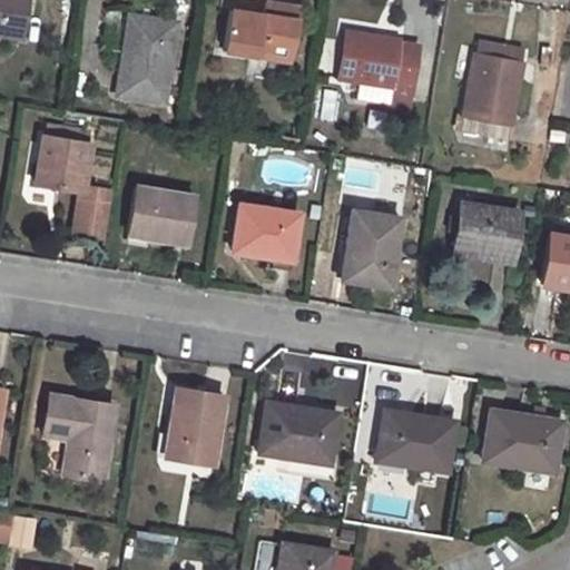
[(0,0),(0,33),(21,38),(27,0),(0,0)]
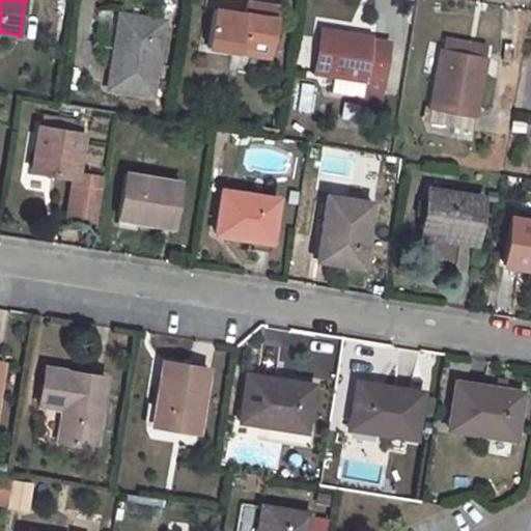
[(215,7),(207,47),(271,57),(279,6),(247,0),(244,14),(215,7)]
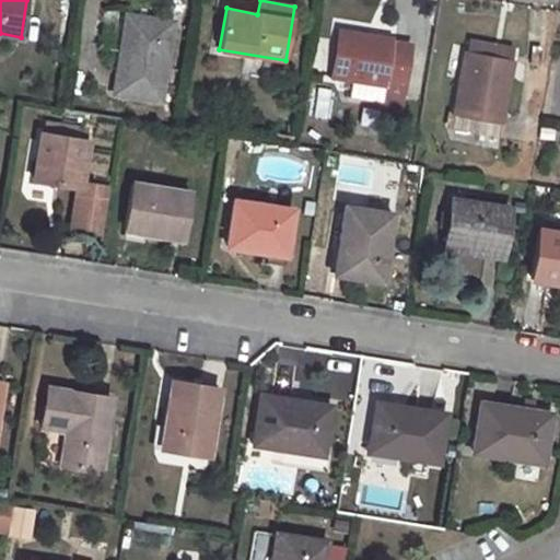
[(127,15),(114,92),(161,100),(174,23),(127,15)]
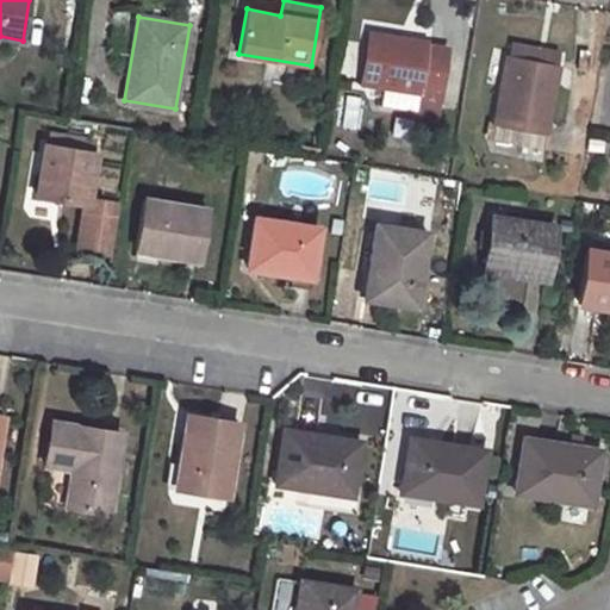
[(447,48),(410,43),(410,38),(367,31),(359,83),(384,87),(380,105),(437,114),(447,48)]
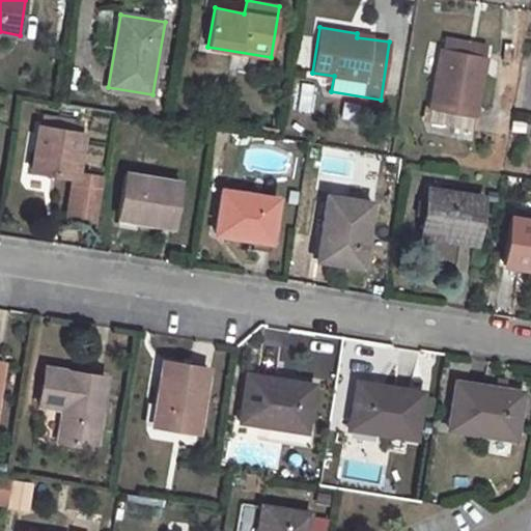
[(442,51),(429,122),(474,130),(486,59),(442,51)]
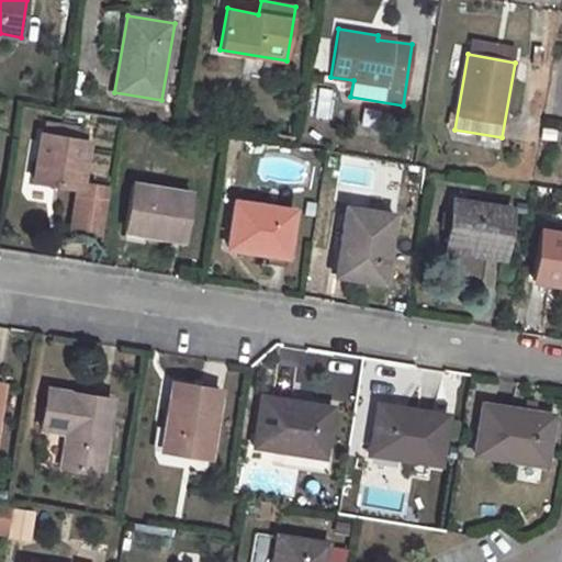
[(101,233),(109,188),(82,182),(89,142),(41,134),(34,180),(77,187),(70,228),(101,233)]
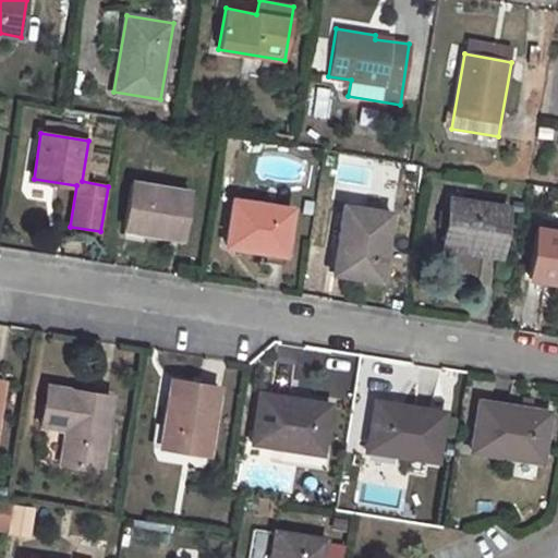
[(132,182),(124,229),(183,238),(191,192),(132,182)]
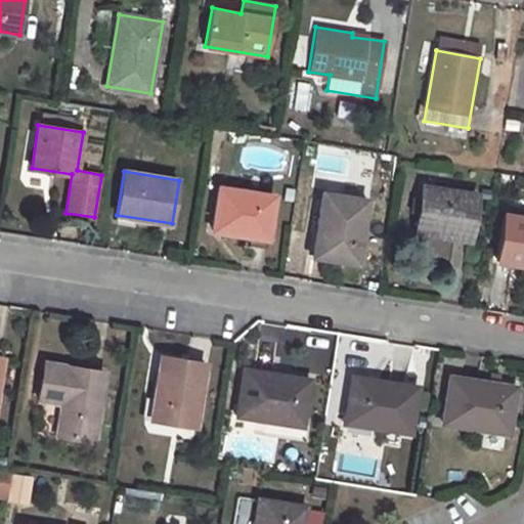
[(427,186),(419,232),(467,241),(474,194),(427,186)]
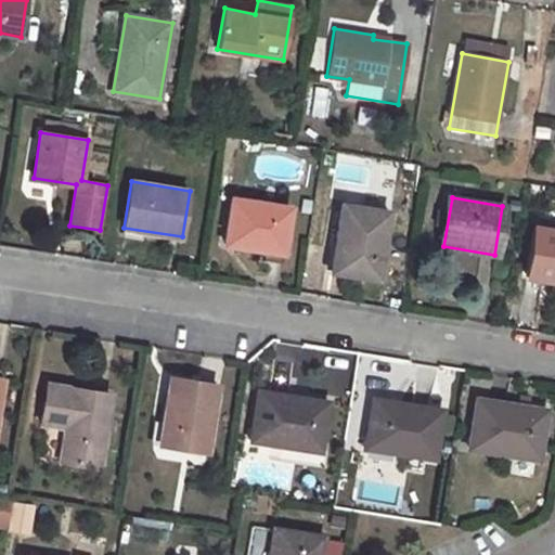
[(232,198),(224,244),(284,253),(292,207),(232,198)]
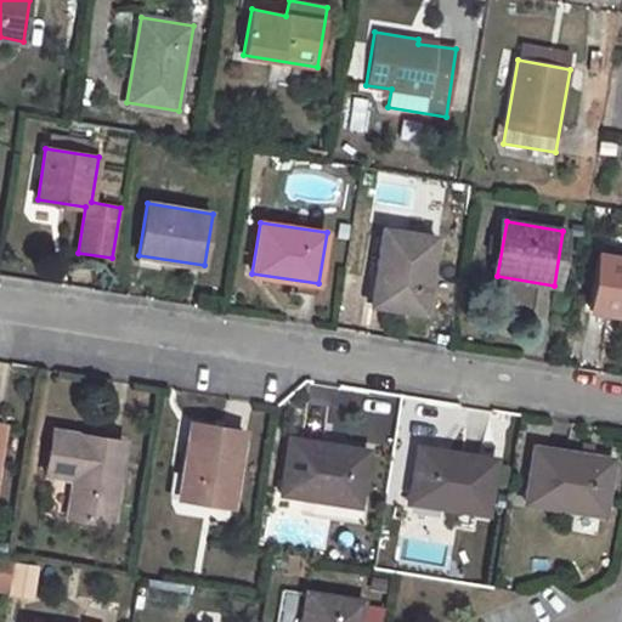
[(384,228),(372,304),(423,312),(434,237),(384,228)]
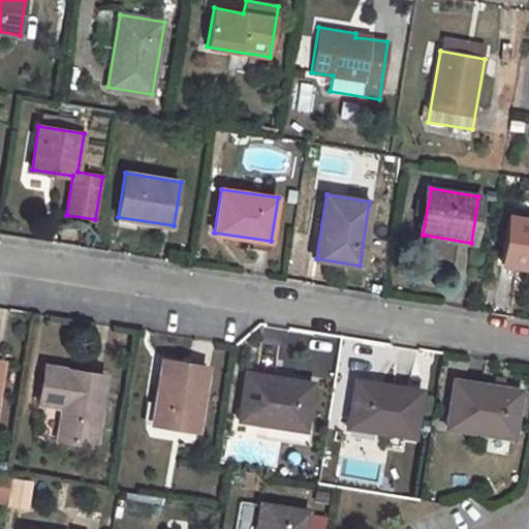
[(528,219),(509,217),(502,262),(528,267),(528,219)]
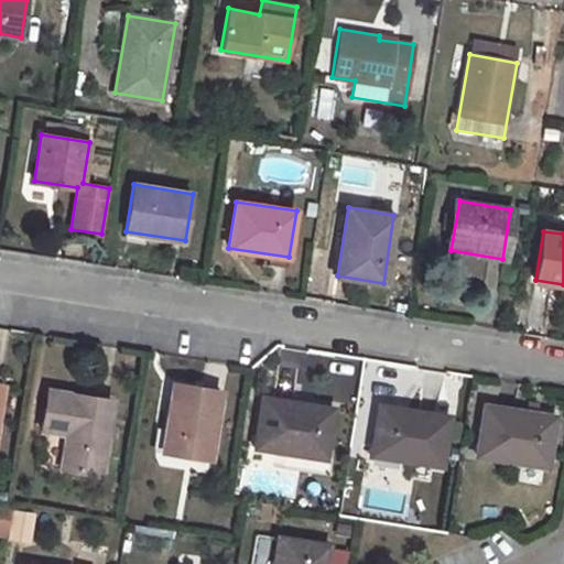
[(485,311),(486,288),(464,286),(462,310),(485,311)]
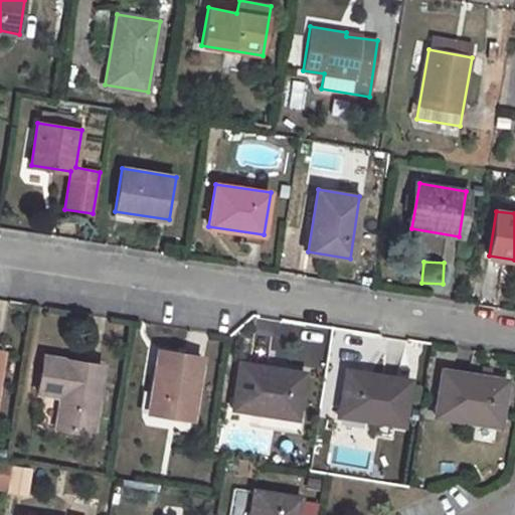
[(159,349),(148,413),(191,420),(202,356),(159,349)]
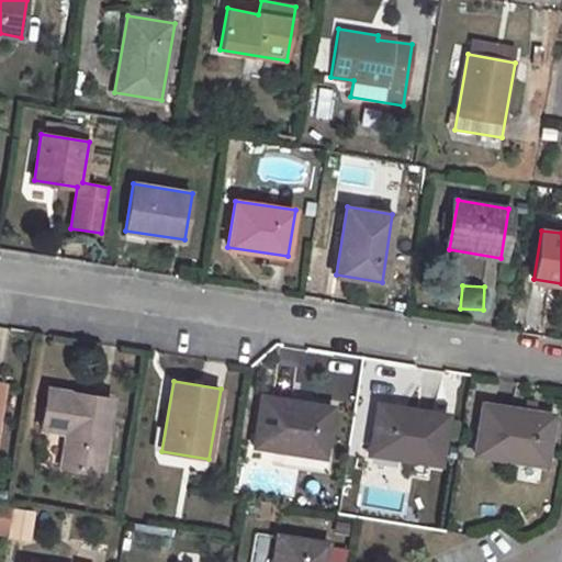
[(49,389),(43,427),(67,431),(63,467),(100,473),(112,400),(49,389)]
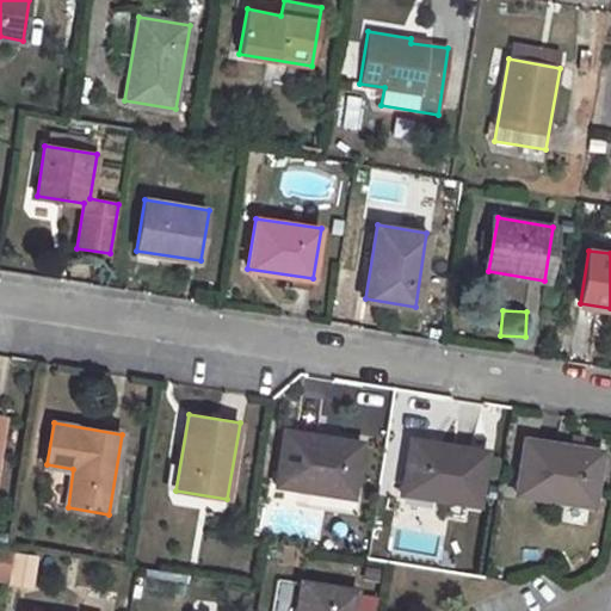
[(284,431),(276,486),(352,497),(360,444),(284,431)]
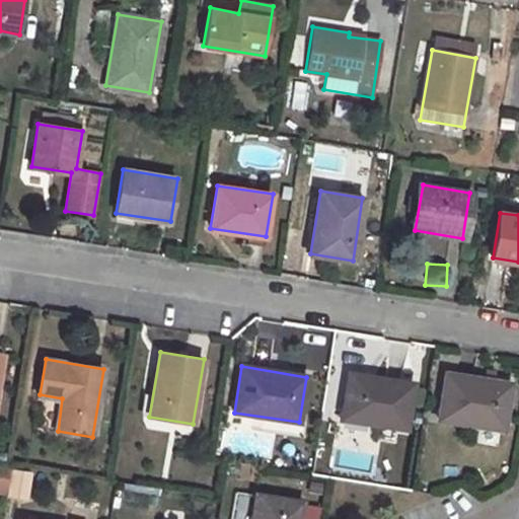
[(349,373),(342,419),(406,428),(414,383),(349,373)]
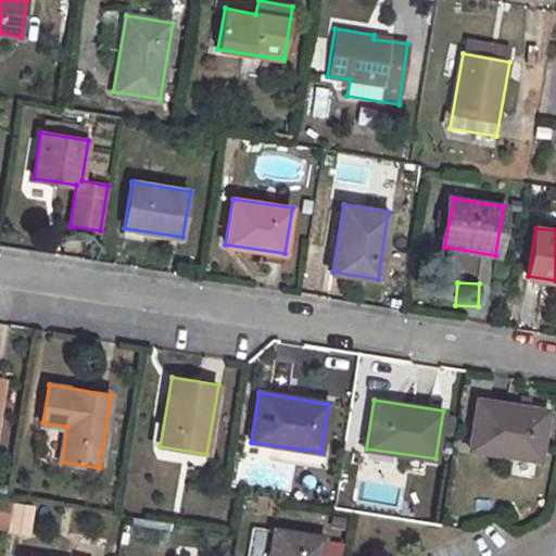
[(479,401),(470,450),(540,460),(547,411),(479,401)]
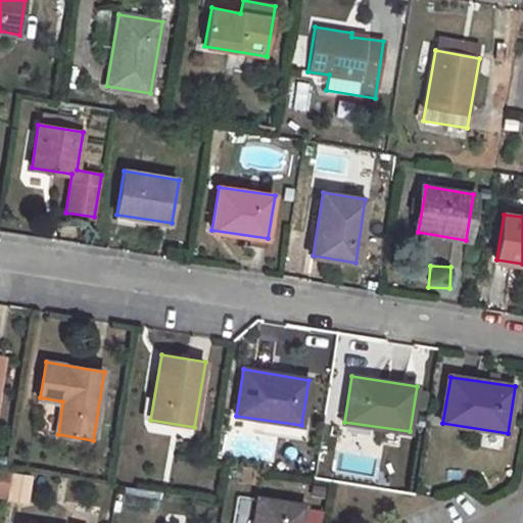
[(0,465),(0,494),(7,495),(11,468),(6,467),(0,465)]
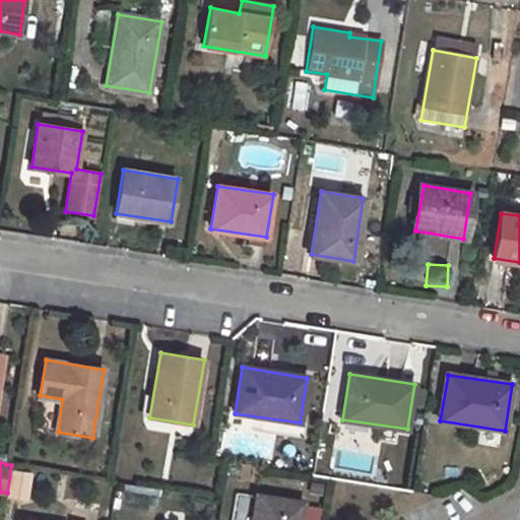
[(257,495),(253,519),(300,519),(303,502),(257,495)]
